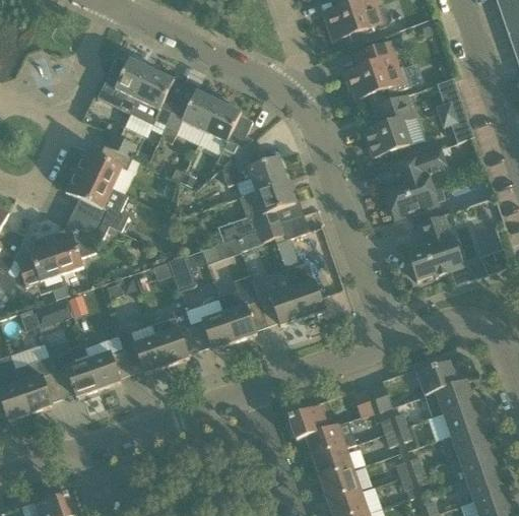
[(334,40),(367,27),(373,25),(378,28),(387,25),(390,19),(387,9),(381,6),(377,8),(374,0),(335,0),(338,8),(323,13),(329,30),(331,29),(334,40)]
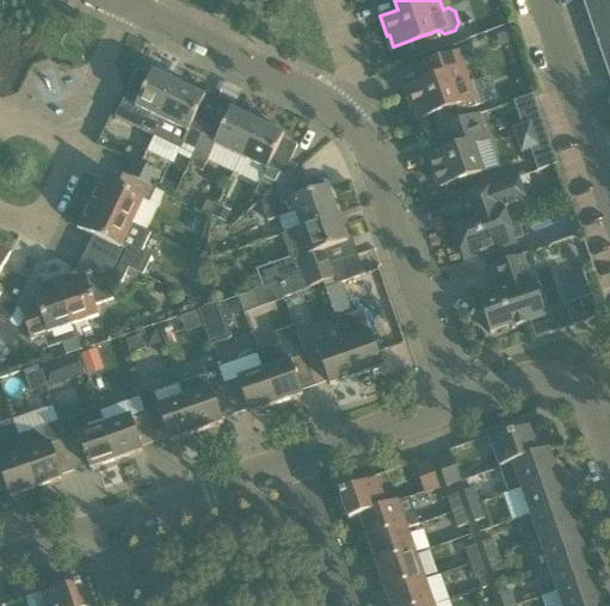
[(581,0),(609,80),(609,0),(581,0)]
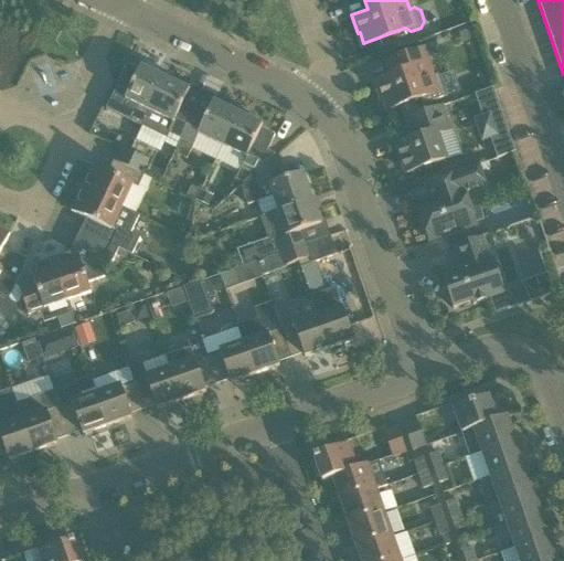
[(382,97),(385,107),(421,95),(423,101),(445,92),(437,71),(432,73),(423,45),(385,59),(390,73),(373,78),(380,97),(382,97)]
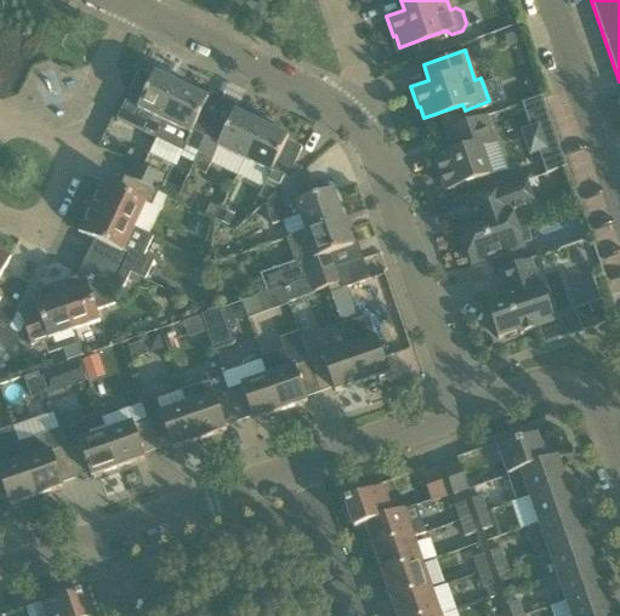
[(155,135),(181,83),(154,69),(136,106),(151,113),(142,129),(155,135)]
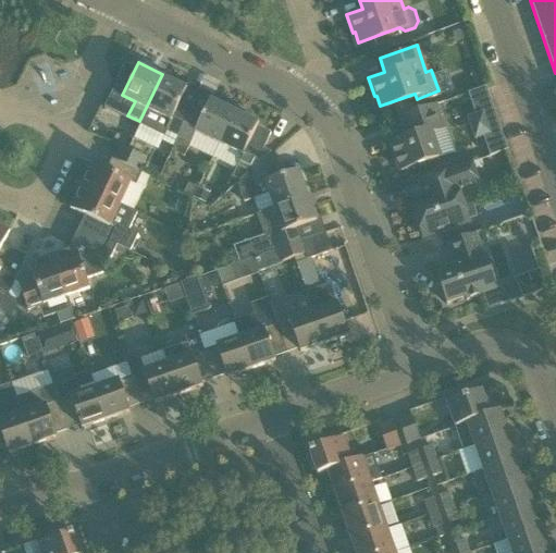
[(186,86),(162,74),(139,121),(163,133),(165,128),(177,134),(188,110),(176,105),(186,86)]
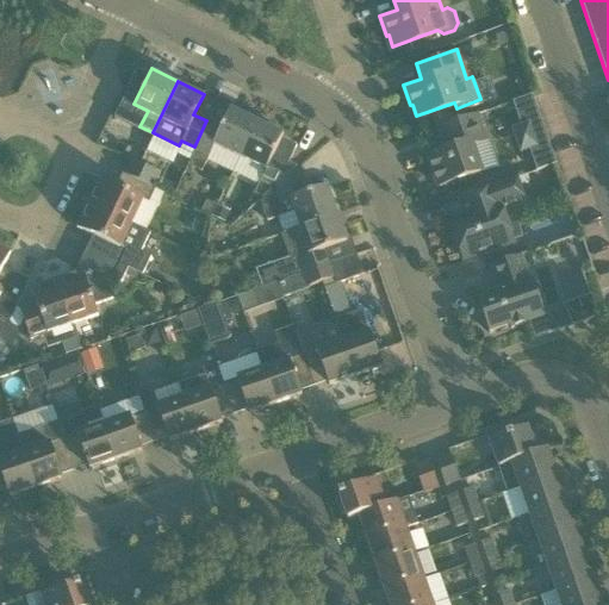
[(555,160),(530,91),(511,98),(521,125),(529,150),(535,167),(555,160)]
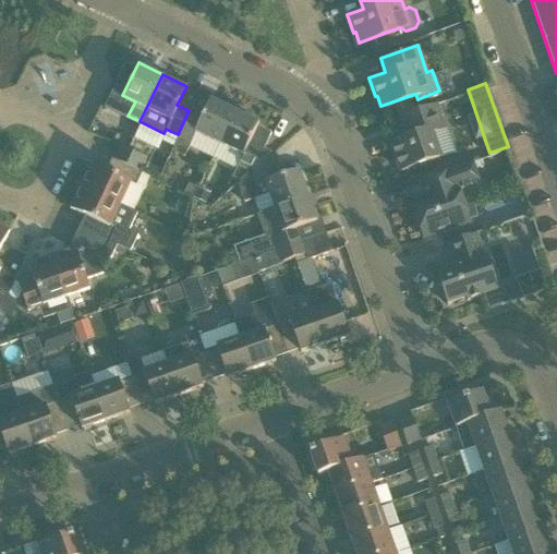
[(218,142),(234,109),(210,97),(201,116),(189,110),(178,134),(170,148),(184,155),(195,131),(218,142)]
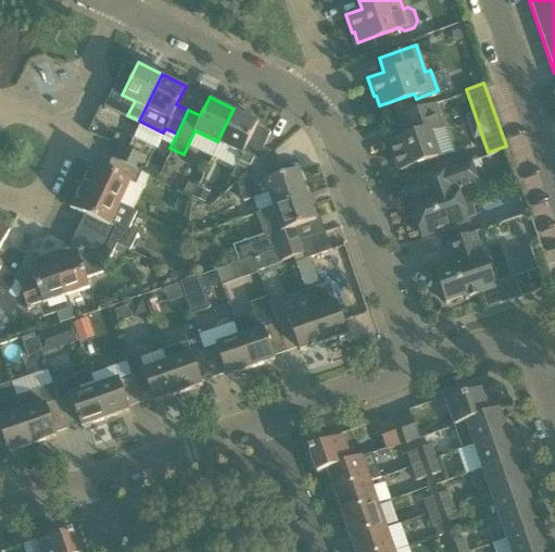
[(429,129),(441,125),(432,101),(399,113),(403,126),(400,127),(403,135),(389,139),(399,167),(438,154),(429,129)]
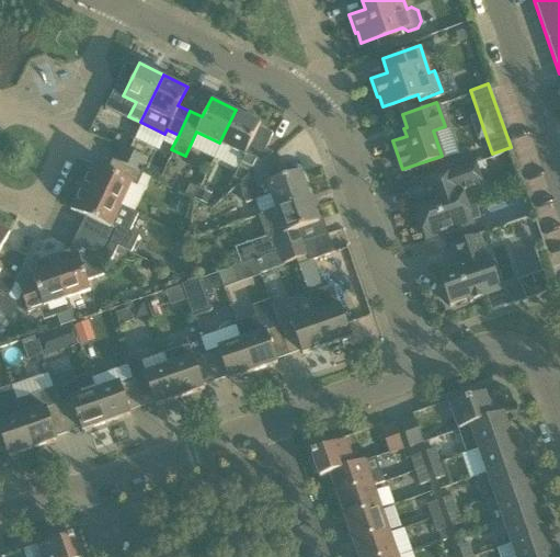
[(240,179),(250,169),(271,150),(264,147),(272,131),(258,124),(260,121),(236,110),(219,143),(242,154),(231,175),(240,179)]
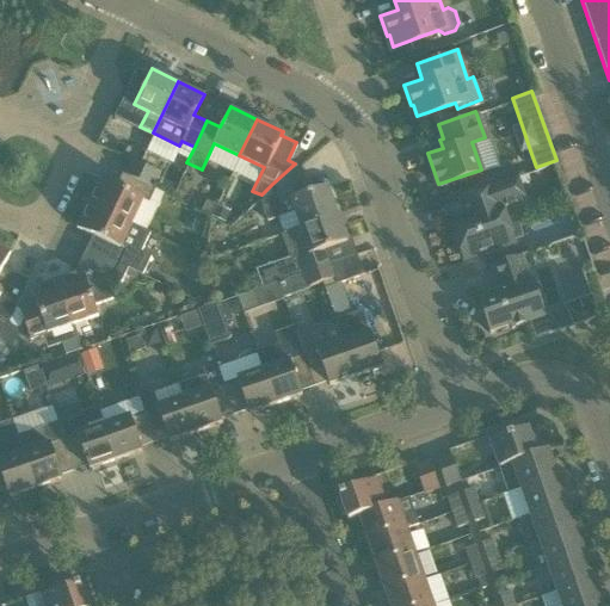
[(125,172),(152,184),(158,171),(131,159),(125,172)]
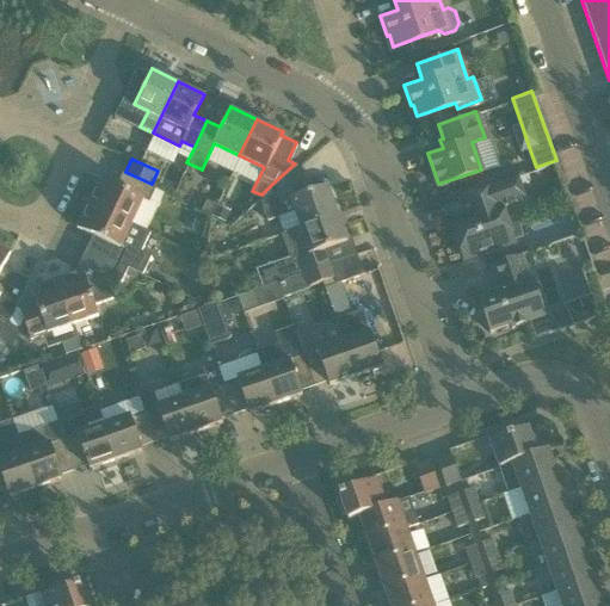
[(290,198),(299,224),(337,211),(327,184),(306,191),(295,164),(272,184),(278,202),(290,198)]
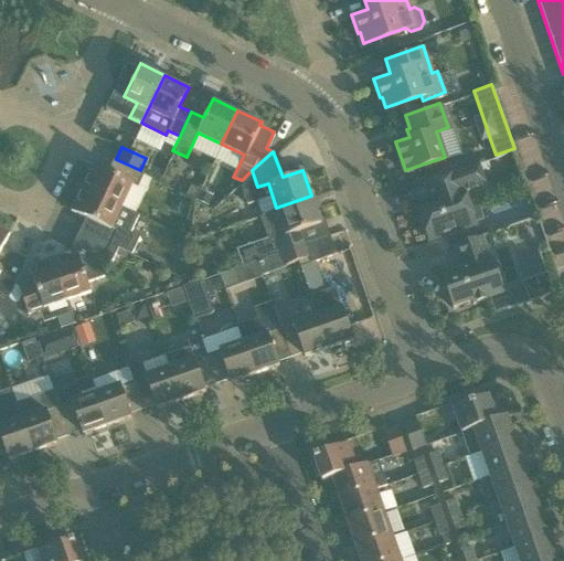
[(92,162),(81,186),(120,204),(131,182),(137,184),(142,172),(140,170),(116,159),(113,158),(112,158),(117,161),(112,172),(92,162)]
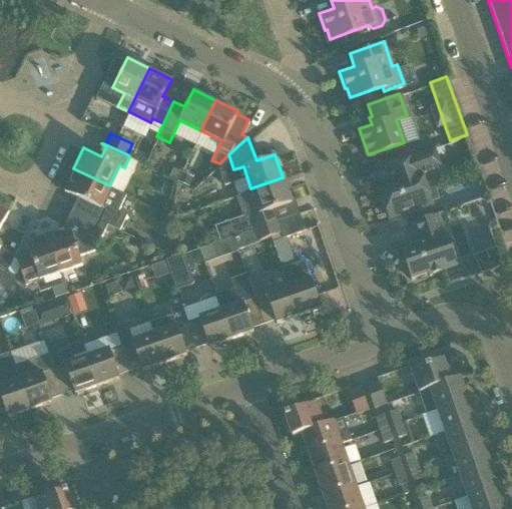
[(422,174),(429,171),(442,167),(435,146),(386,163),(391,178),(378,183),(389,215),(423,203),(415,180),(423,178),(422,174)]
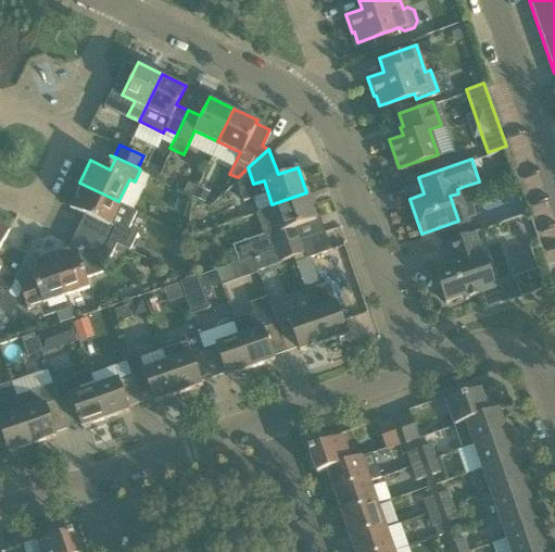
[(191,193),(196,184),(187,179),(183,189),(191,193)]
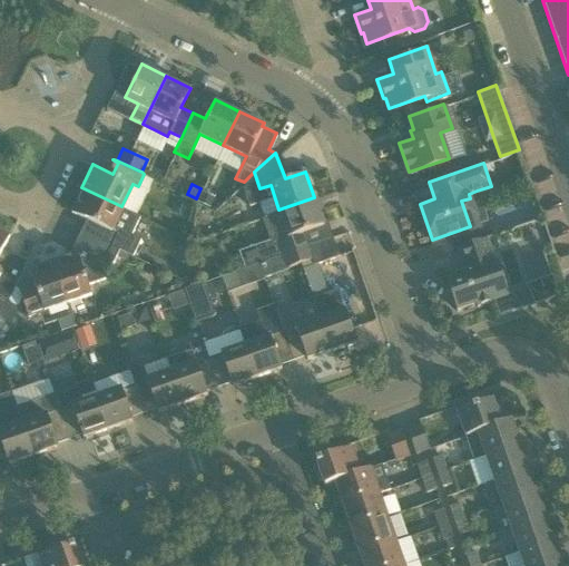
[(91,220),(86,232),(118,247),(133,254),(140,237),(130,232),(139,214),(121,206),(81,187),(70,210),(91,220)]
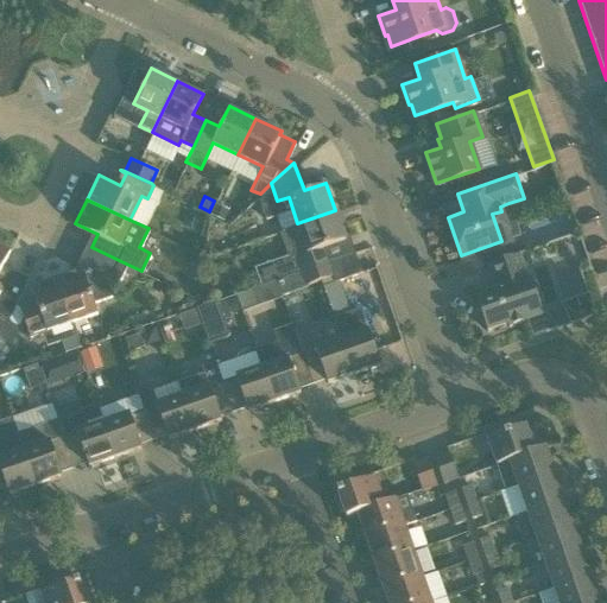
[(283,274),(301,268),(328,259),(323,246),(345,237),(335,210),(297,223),(279,229),(289,258),(278,261),(283,274)]
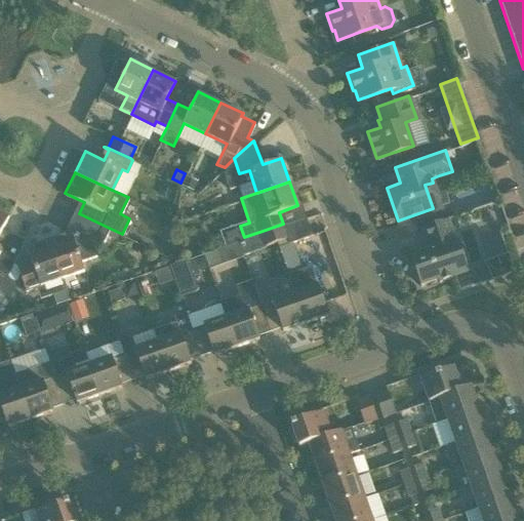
[(0,258),(10,238),(0,233),(0,231),(8,214),(0,210),(0,258)]
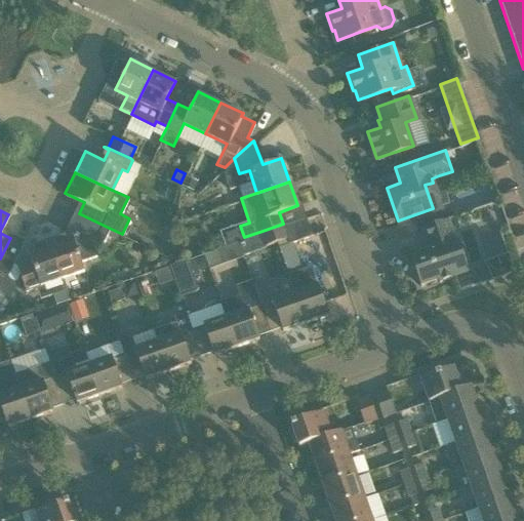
[(70,230),(48,238),(62,276),(84,269),(81,259),(96,254),(109,228),(79,213),(74,210),(74,211),(78,214),(73,225),(74,226),(72,230),(70,230)]
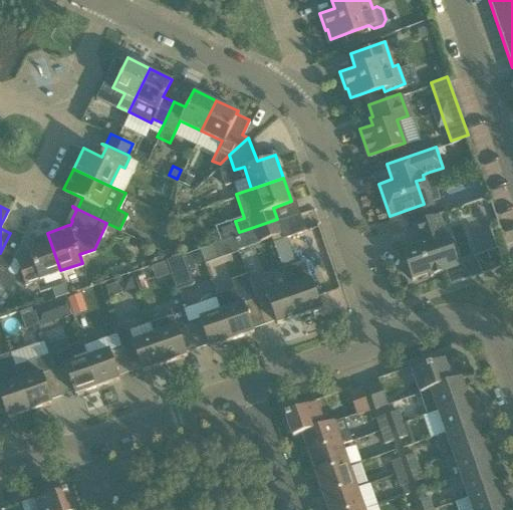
[(429,274),(437,271),(459,264),(448,232),(445,233),(438,212),(411,222),(418,243),(402,248),(411,277),(429,271),(429,274)]
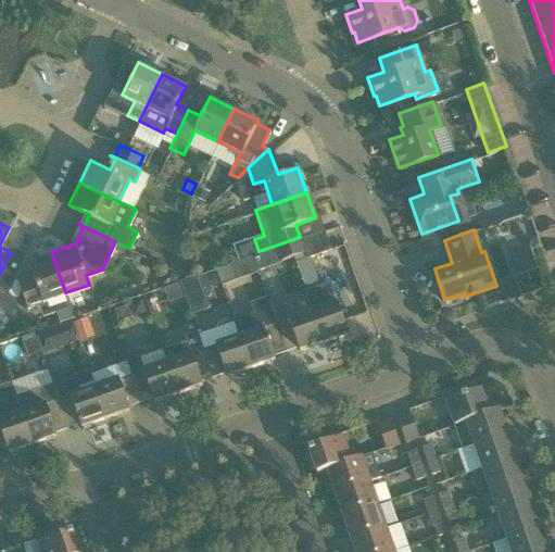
[(300,237),(275,246),(279,259),(304,250),(300,237)]
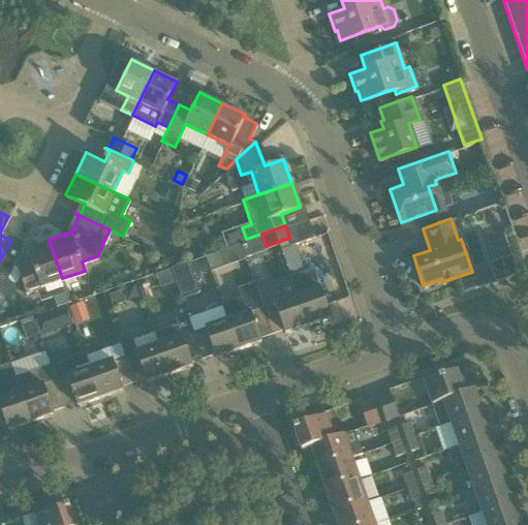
[(12,235),(10,240),(0,260),(0,279),(5,281),(10,269),(24,241),(12,235)]
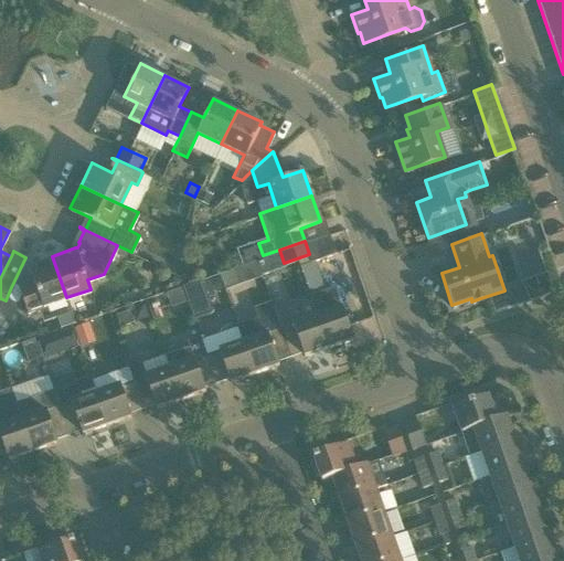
[(71,309),(66,297),(52,256),(28,264),(33,279),(18,285),(28,311),(43,306),(45,314),(51,317),(71,309)]
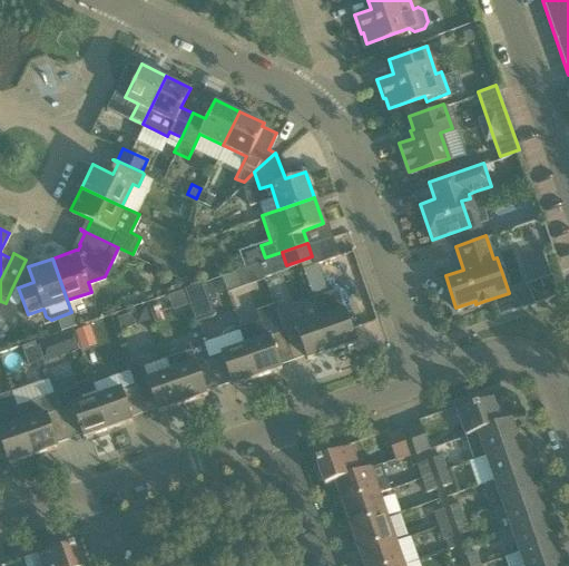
[(225,288),(226,291),(241,285),(235,269),(221,273),(225,288)]
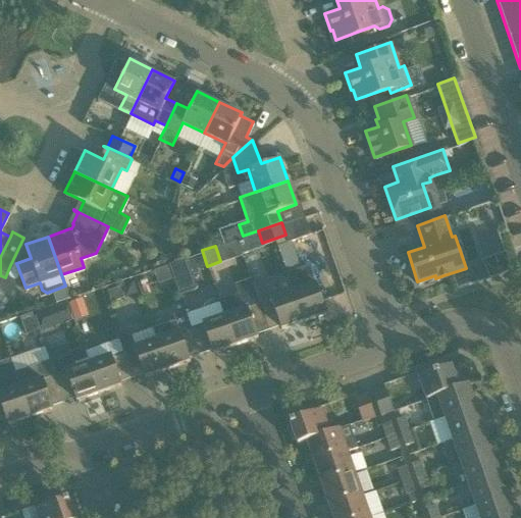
[(168,262),(178,292),(196,286),(186,256),(168,262)]
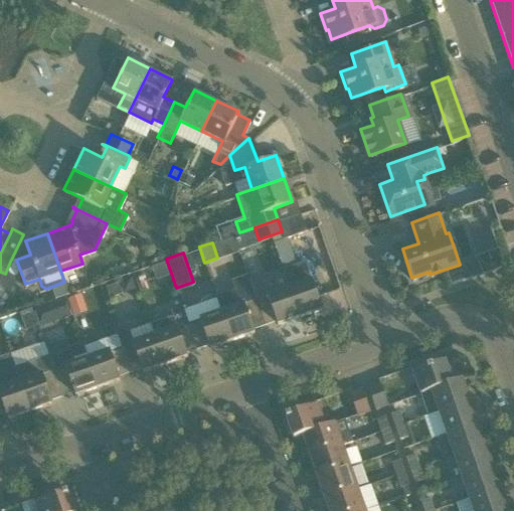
[(284,273),(299,314),(321,306),(305,259),(295,263),(297,268),(284,273)]
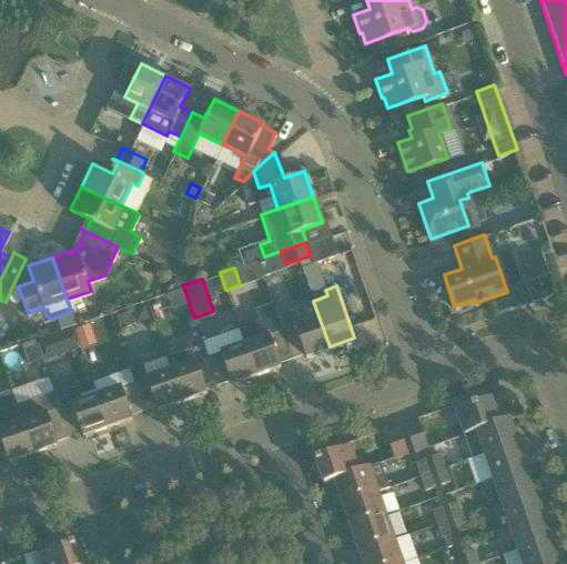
[(274,308),(284,336),(297,332),(305,355),(330,346),(313,301),(313,299),(299,303),(304,320),(294,323),(287,303),(274,308)]
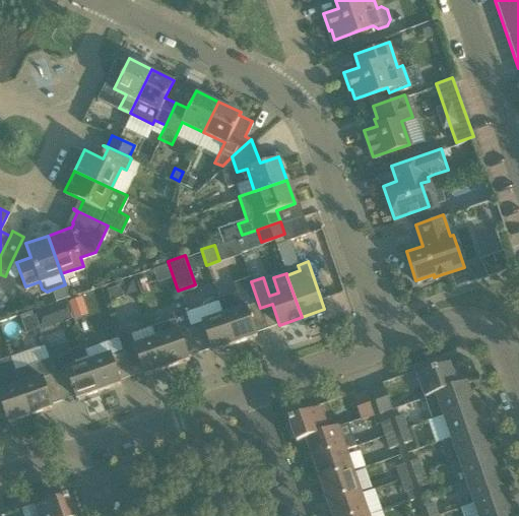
[(218,298),(223,312),(234,340),(256,332),(249,312),(260,308),(251,281),(249,274),(232,280),(236,291),(218,297),(218,298)]
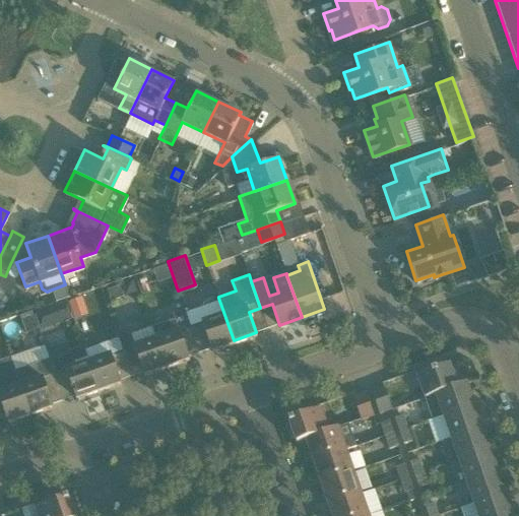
[(66,297),(46,304),(52,322),(72,316),(66,297)]
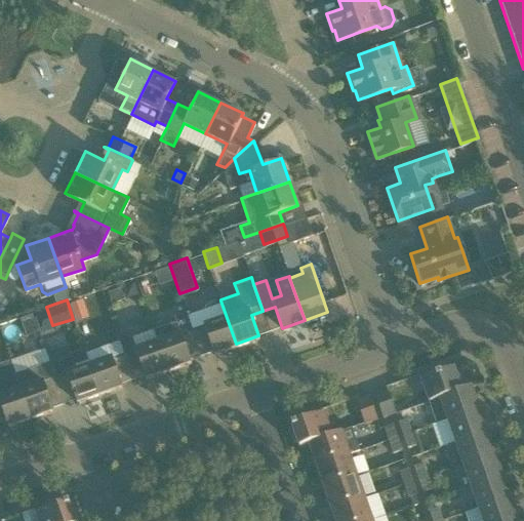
[(213,352),(236,344),(226,315),(220,301),(200,309),(205,322),(191,326),(194,334),(206,330),(213,352)]
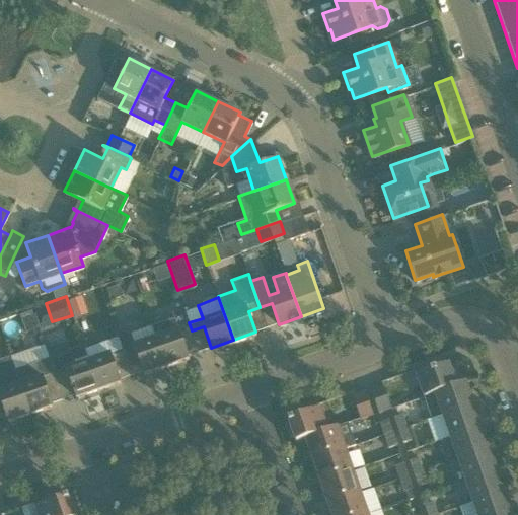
[(151,324),(155,335),(165,363),(188,356),(187,352),(198,348),(192,330),(189,322),(183,306),(171,310),(173,316),(151,324)]
